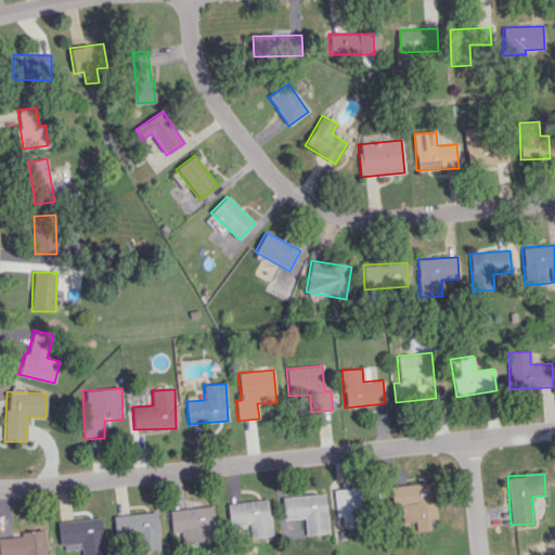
[(392,510),(401,510),(401,523),(415,523),(416,531),(429,530),(428,518),(436,517),(435,482),(391,485),(392,510)]
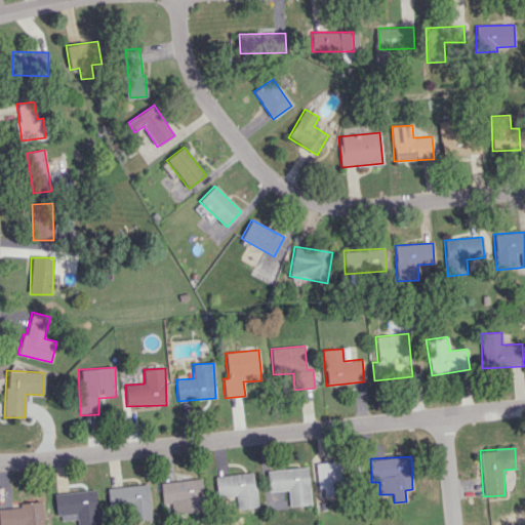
[(317,462),(319,494),(341,493),(340,461),(317,462)]
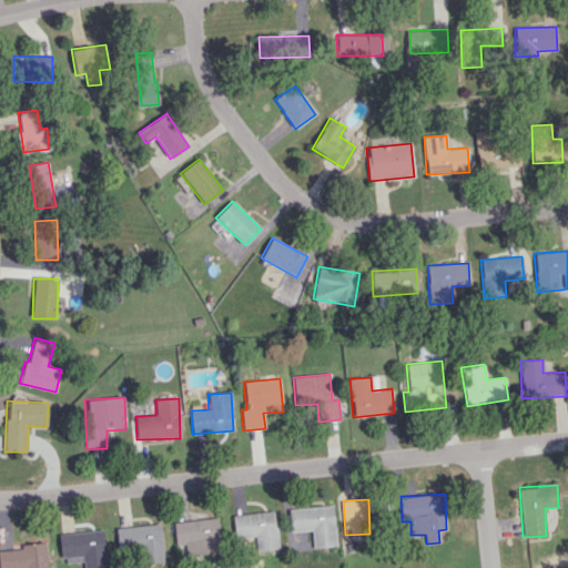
[(288,508),(290,531),(312,530),(313,548),(335,547),(333,506),(288,508)]
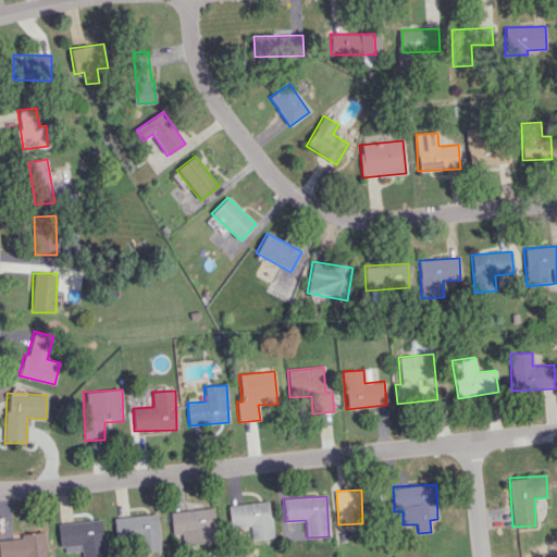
[(227,505),(231,528),(249,525),(251,541),(273,537),(269,500),(227,505)]
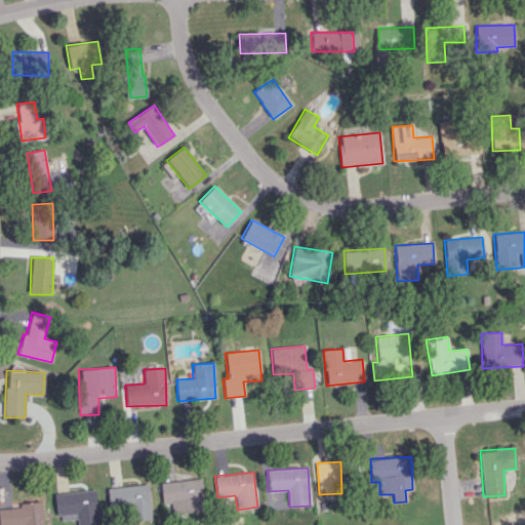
[(162,481),(163,514),(203,512),(201,479),(162,481)]
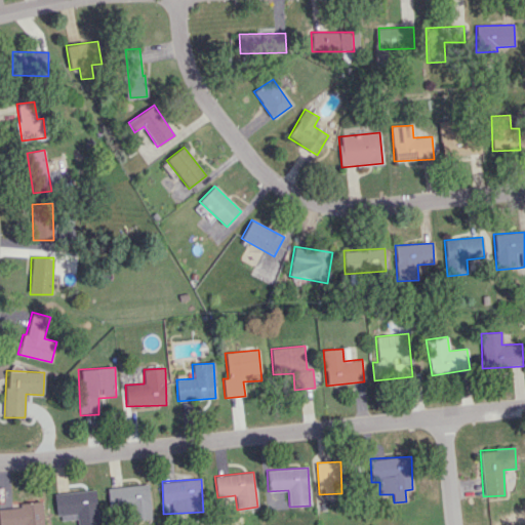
[(108,487),(109,509),(132,507),(133,521),(151,519),(149,485),(108,487)]
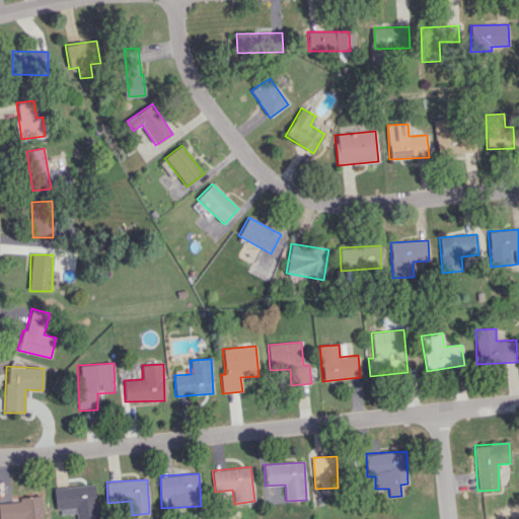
[(54,488),(55,510),(75,508),(75,518),(94,518),(96,518),(94,485),(54,488)]
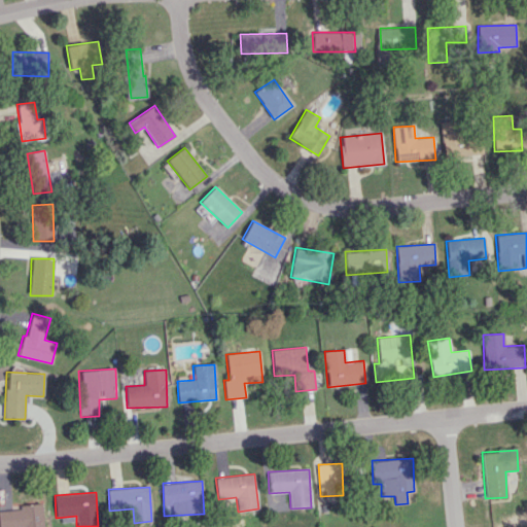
[(0,507),(0,526),(43,526),(42,506),(0,507)]
